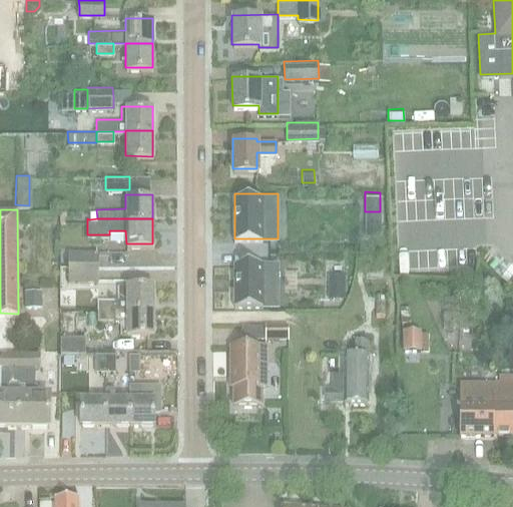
[(98,247),(68,247),(68,258),(68,263),(98,263),(98,247)]
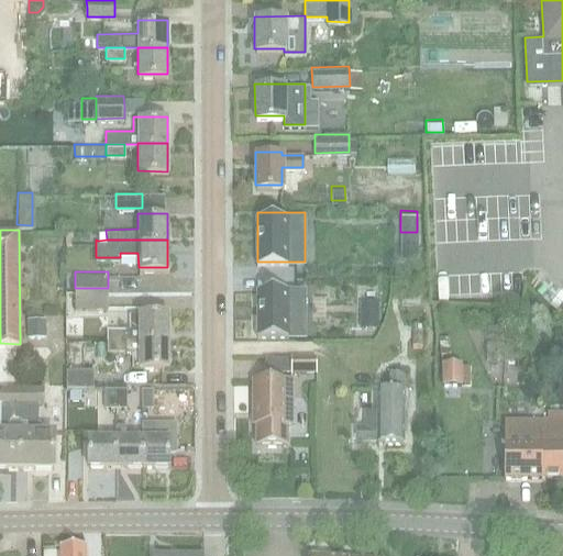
[(257,334),(305,334),(305,285),(257,285),(257,334)]
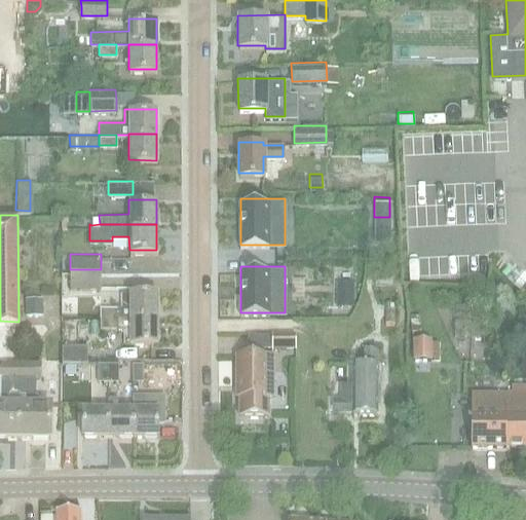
[(101,269),(70,269),(71,286),(102,285),(101,269)]
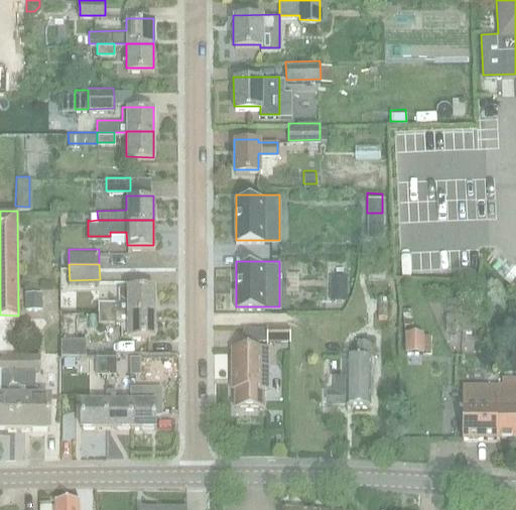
[(330,272),(330,292),(345,292),(346,272),(330,272)]
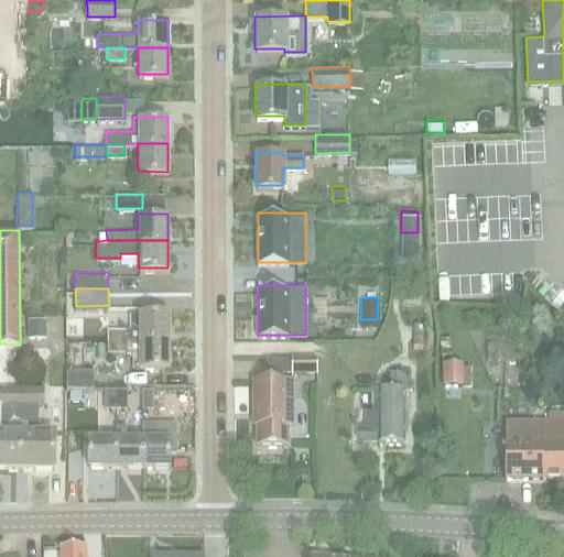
[(107,326),(107,337),(126,336),(139,336),(169,337),(167,310),(138,310),(126,310),(126,326),(107,326)]
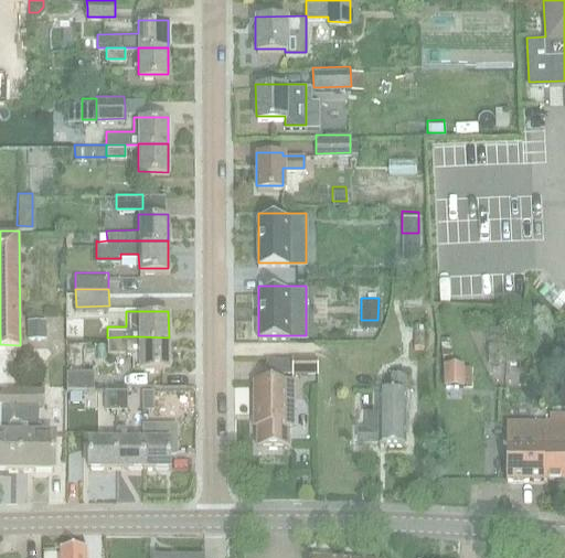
[(44,315),(27,317),(28,334),(44,334),(44,315)]
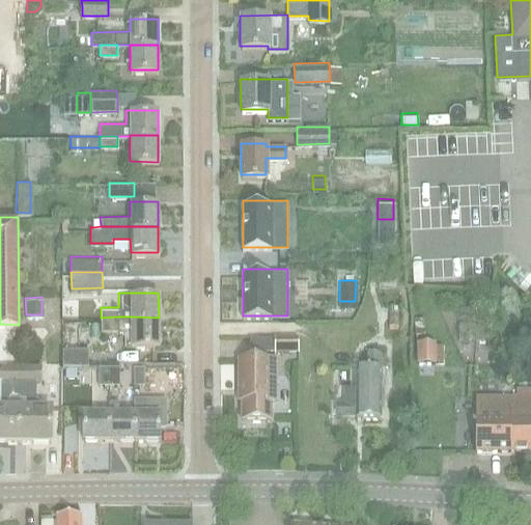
[(398,300),(389,300),(388,321),(398,321),(398,300)]
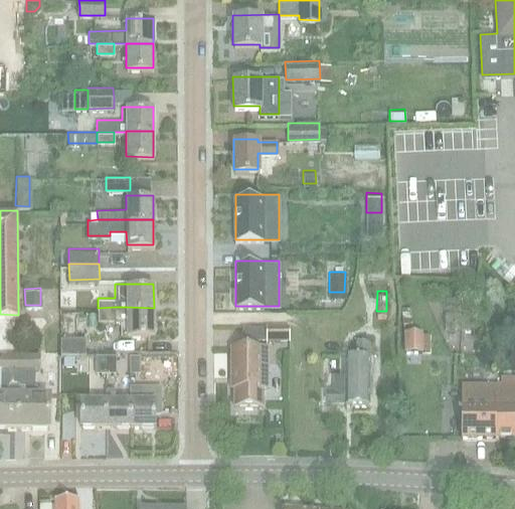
[(410,305),(400,305),(400,319),(410,319),(410,305)]
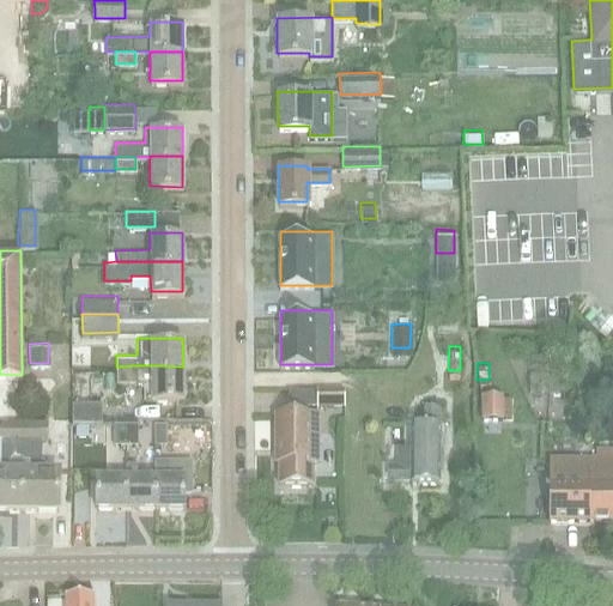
[(137,365),(116,367),(116,377),(131,377),(131,379),(145,379),(145,397),(183,397),(183,367),(151,365),(137,365)]
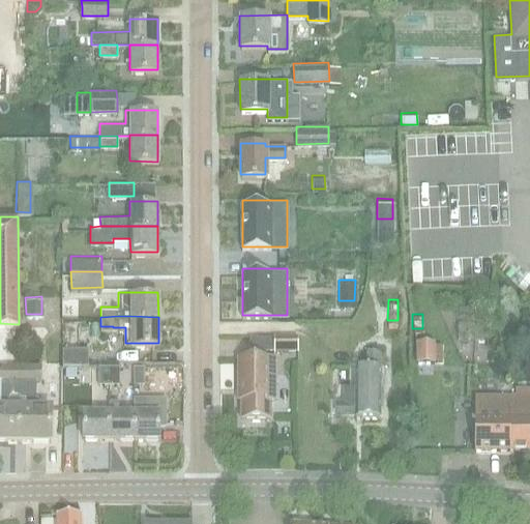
[(458,323),(458,335),(476,335),(477,323),(458,323)]
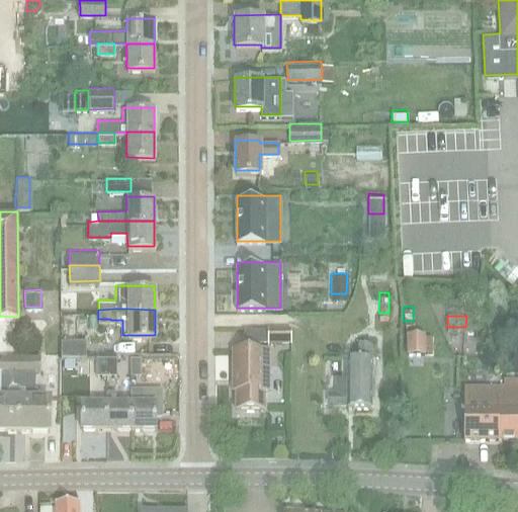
[(268,326),(268,340),(291,340),(291,326),(268,326)]
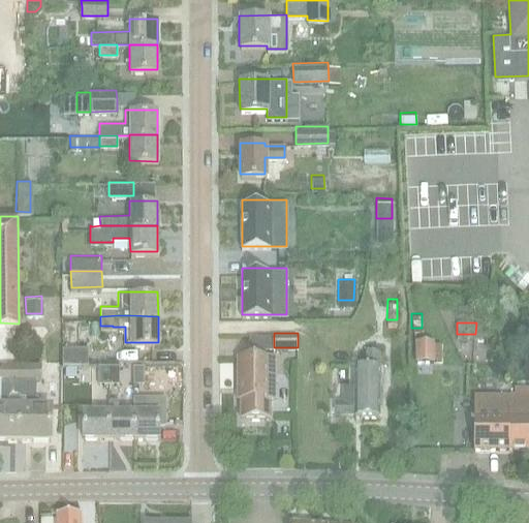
[(431,338),(416,338),(416,359),(432,359),(431,338)]
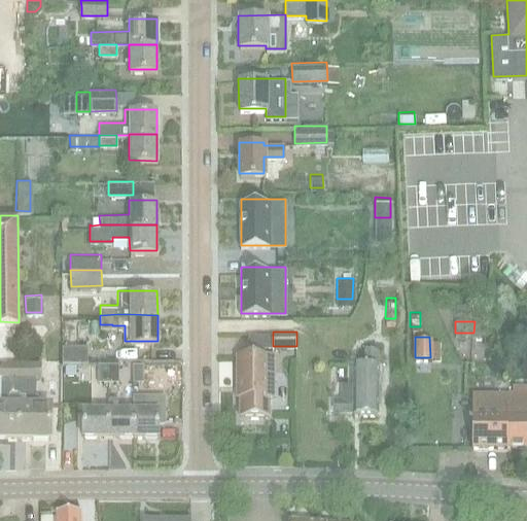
[(62,359),(86,359),(86,344),(62,344),(62,359)]
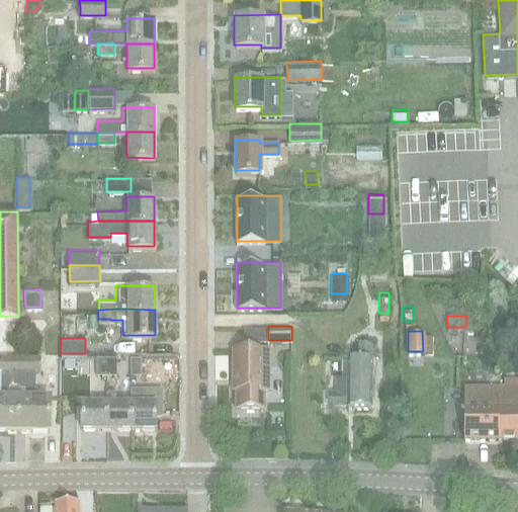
[(28,340),(28,348),(37,347),(37,340),(28,340)]
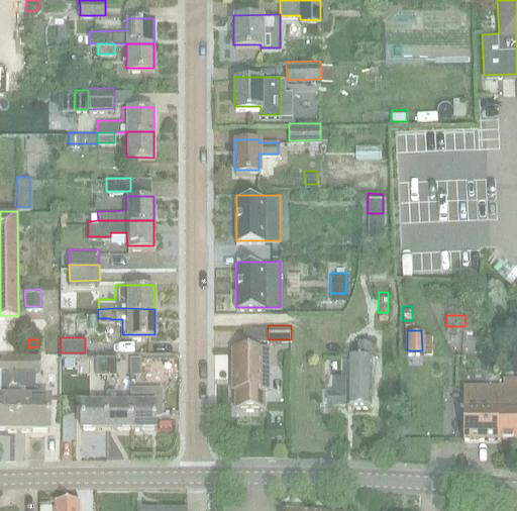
[(350,402),(350,404),(370,405),(371,353),(370,353),(370,339),(356,339),(356,353),(346,353),(345,374),(334,375),(334,389),(326,389),(326,402),(350,402)]
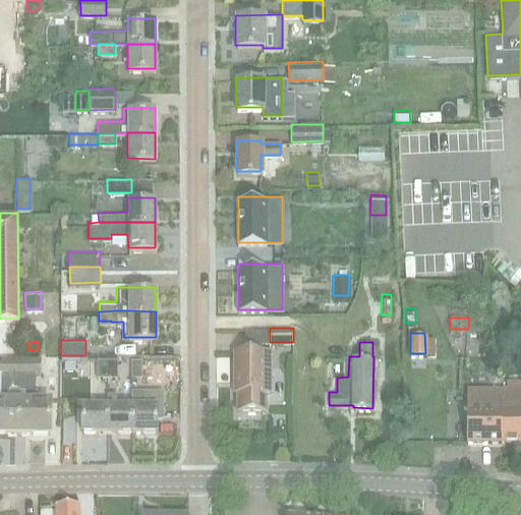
[(271,348),(233,348),(233,389),(236,389),(236,407),(266,407),(266,389),(271,389),(271,348)]
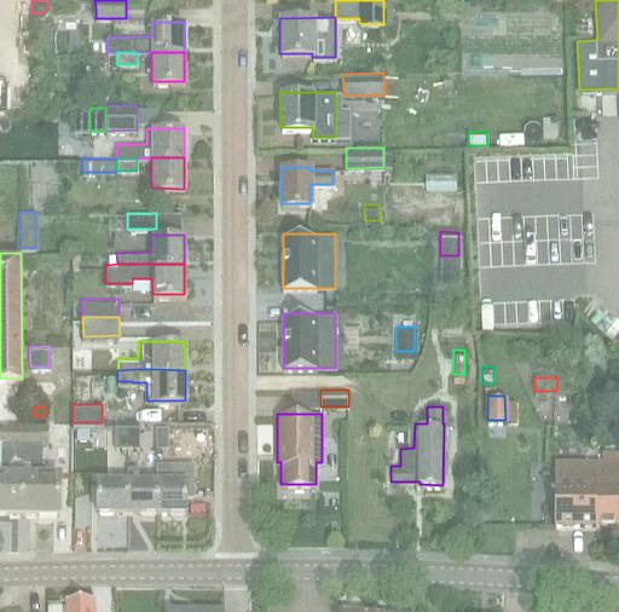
[(0,509),(21,511),(21,423),(0,422),(0,509)]
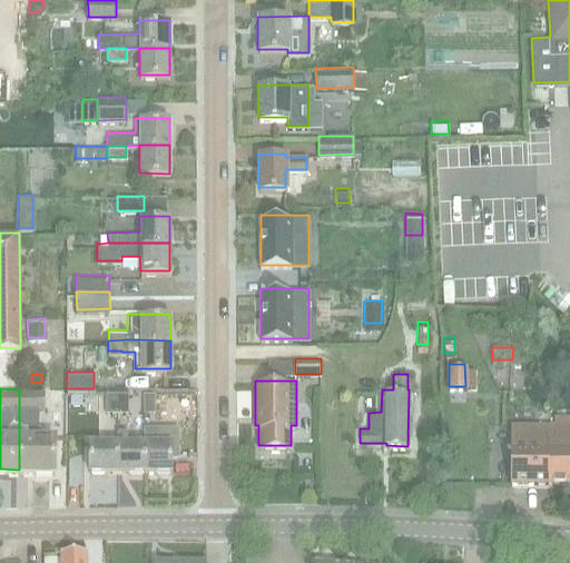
[(19,389),(19,470),(52,470),(53,434),(37,434),(37,407),(43,407),(43,389),(19,389)]
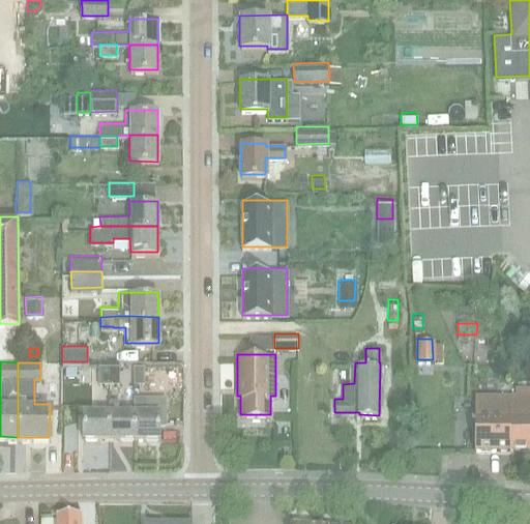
[(133,364),(134,381),(145,381),(144,362),(133,364)]
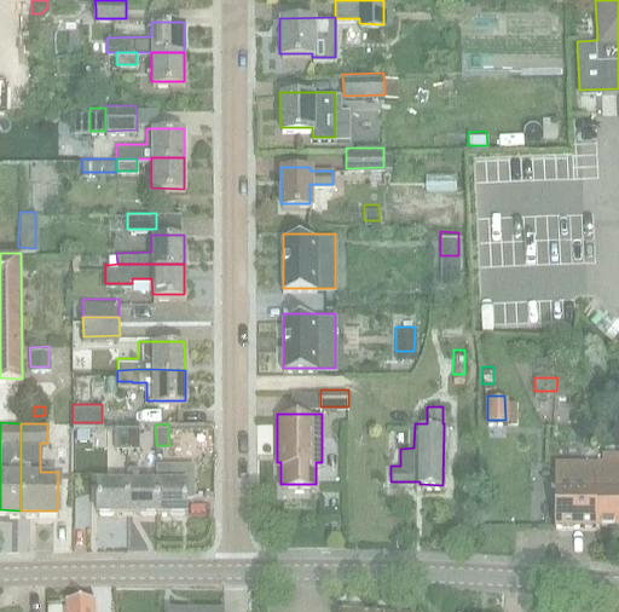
[(76,425),(76,436),(88,436),(88,425),(76,425)]
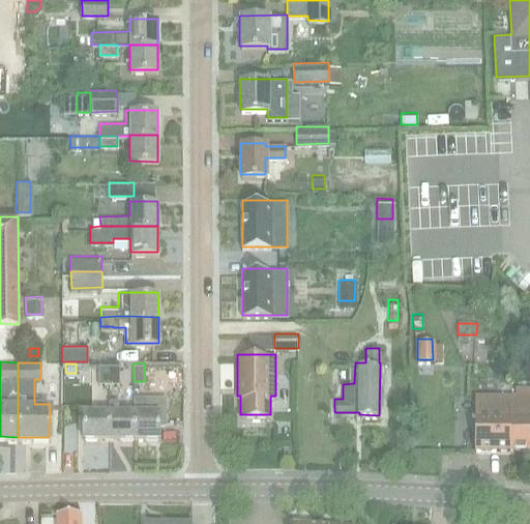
[(109,381),(109,364),(98,364),(98,381),(109,381)]
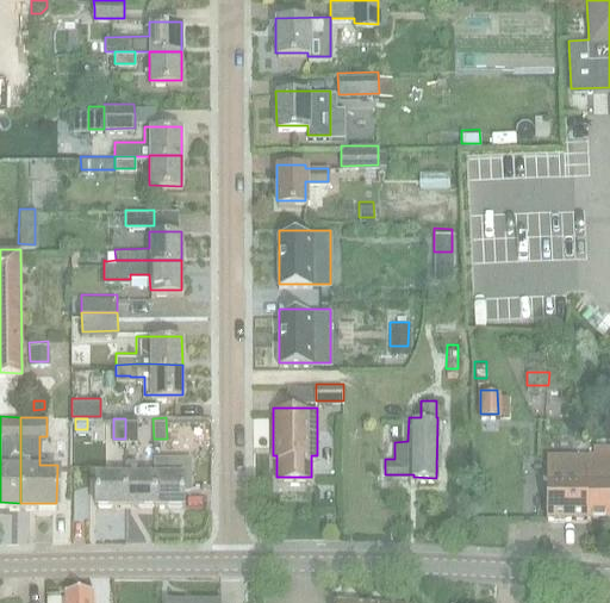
[(137,418),(125,418),(125,439),(137,439),(137,418)]
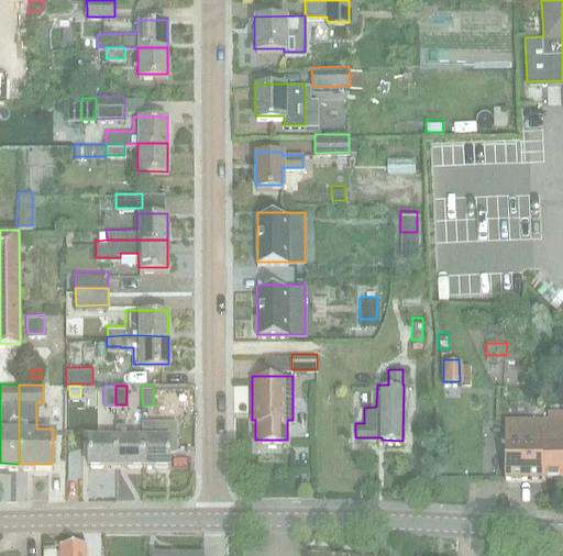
[(505,474),(562,474),(562,407),(547,408),(547,415),(505,414),(505,474)]
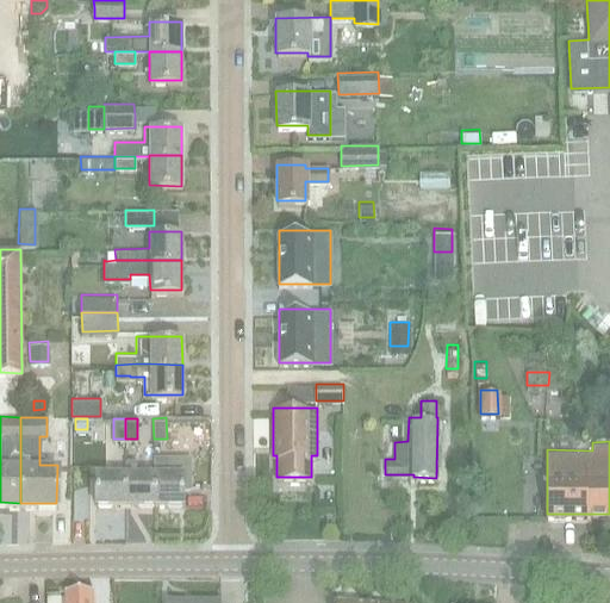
[(153,455),(153,471),(153,503),(182,503),(182,486),(190,486),(190,455),(153,455)]
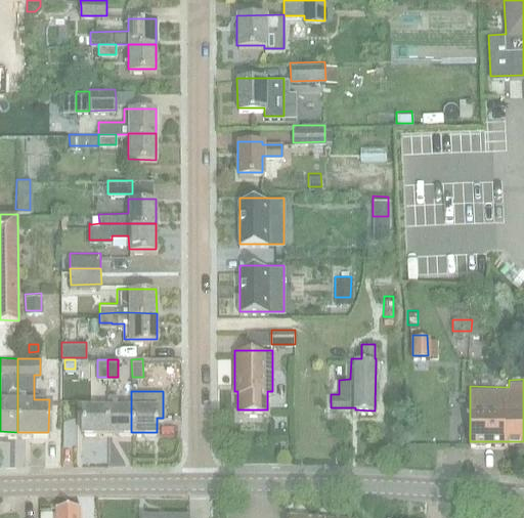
[(106,399),(106,432),(131,432),(131,404),(118,404),(117,393),(106,393),(106,399)]
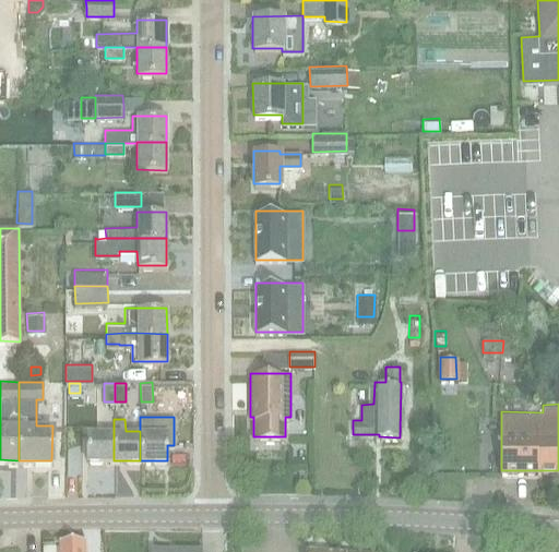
[(104,431),(86,431),(87,460),(114,460),(114,431),(104,431)]
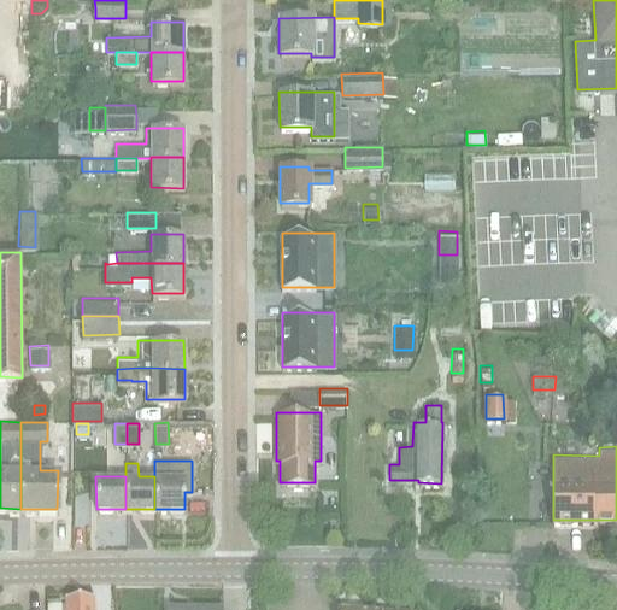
[(65,609),(92,609),(92,593),(65,594),(65,609)]
